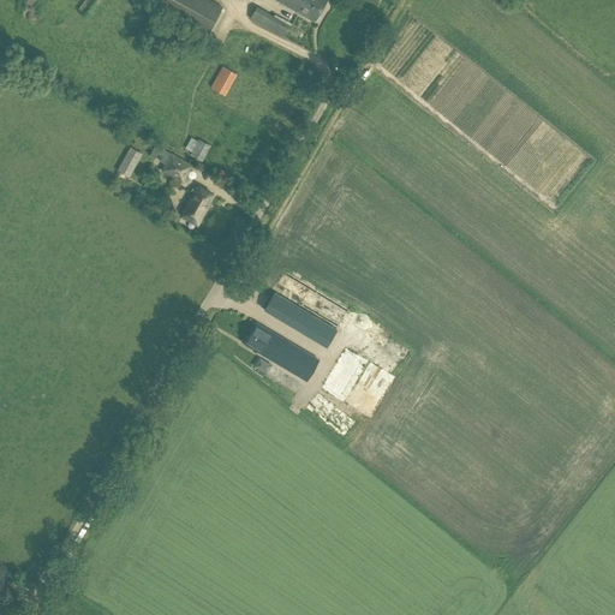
[(83,0),(77,10),(88,17),(99,0),(83,0)]
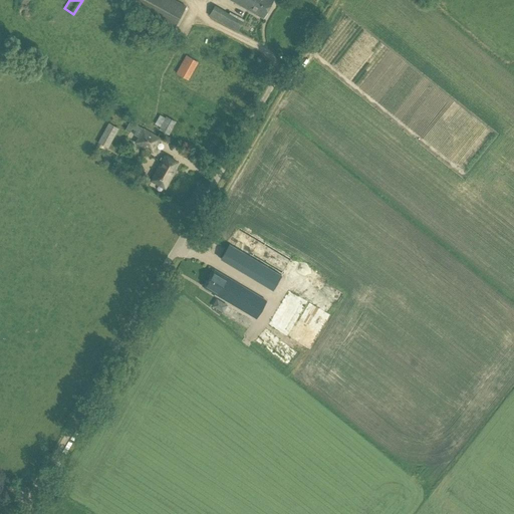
[(176,0),(117,0),(174,30),(187,6),(176,0)]
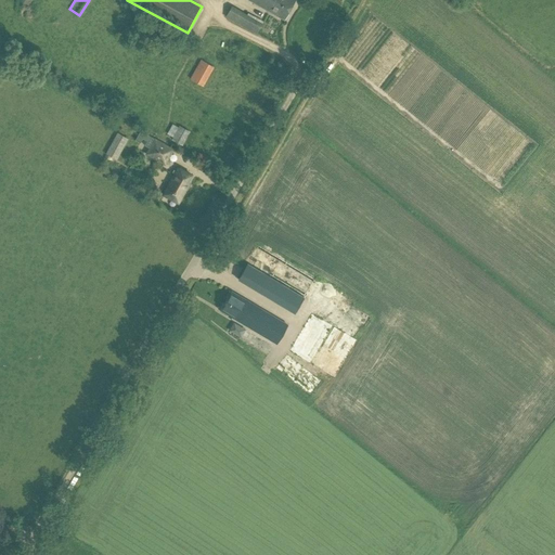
[(248,0),(284,21),(295,0),(248,0)]
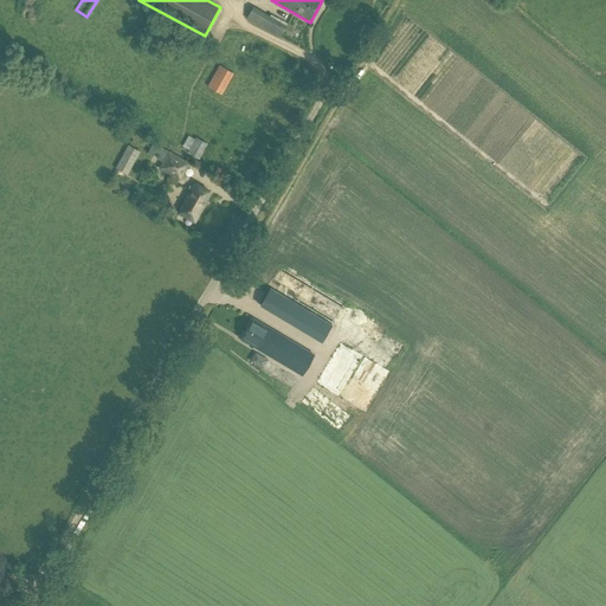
[(281,38),(288,24),(271,14),(270,15),(255,6),(246,19),(281,38)]
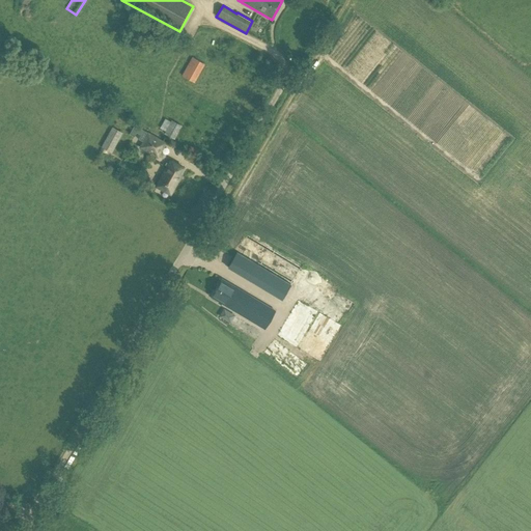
[(194,83),(204,64),(192,57),(182,76),(194,83)]
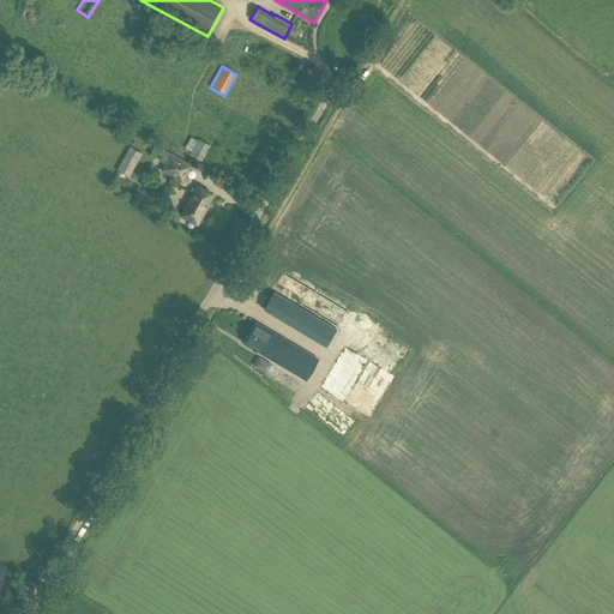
[(202,161),(210,145),(198,139),(196,143),(191,139),(186,148),(192,150),(190,155),(202,161)]
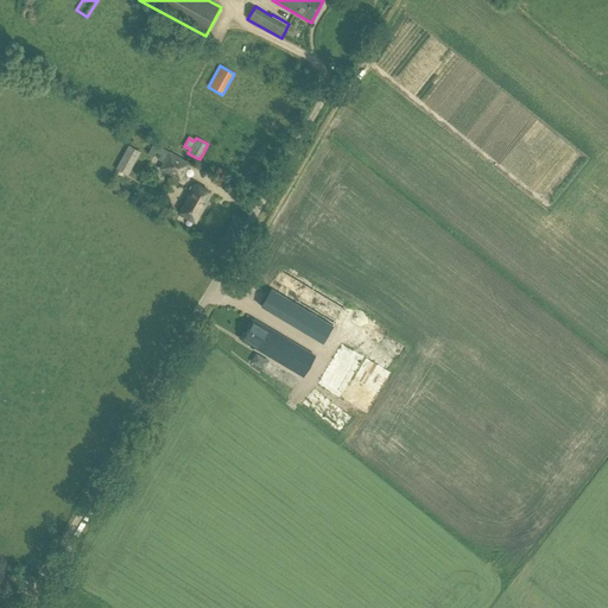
[(128,145),(115,169),(127,175),(140,152),(128,145)]
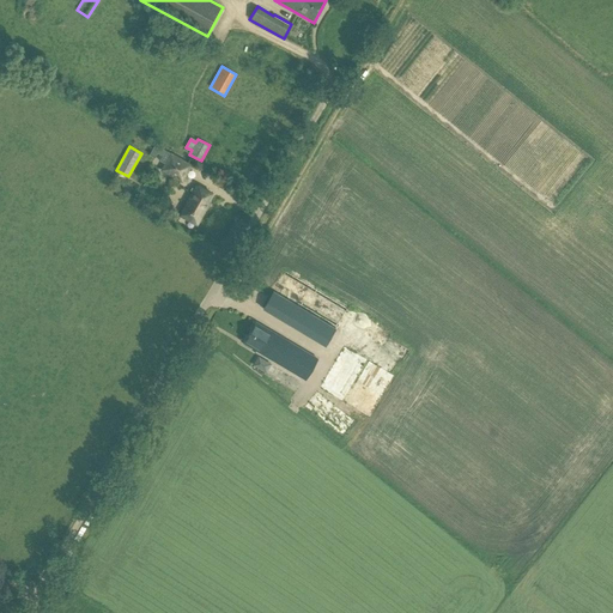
[(159,170),(182,183),(193,165),(170,152),(159,170)]
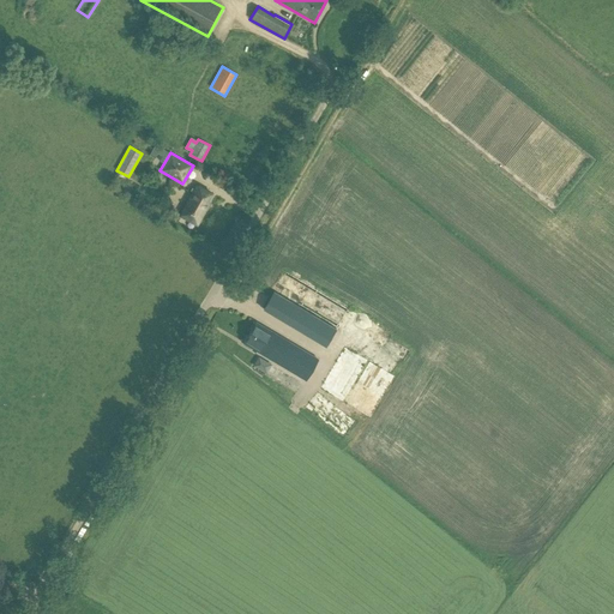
[(175,202),(180,186),(164,180),(160,197),(175,202)]
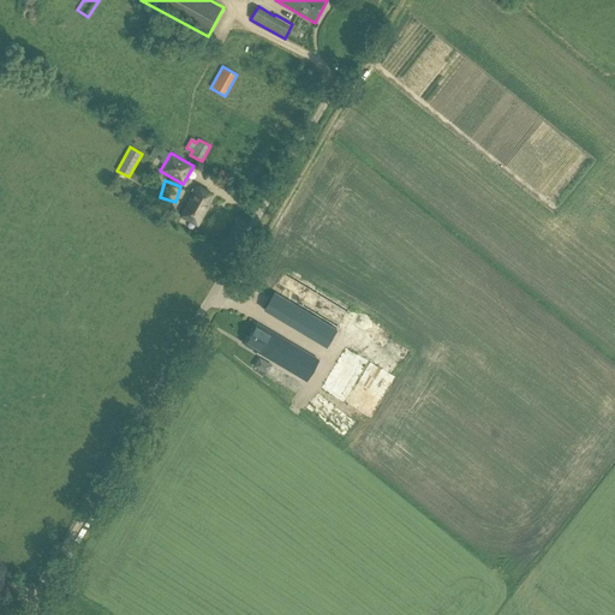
[(206,207),(212,195),(197,186),(180,216),(189,221),(192,216),(201,221),(208,208),(206,207)]
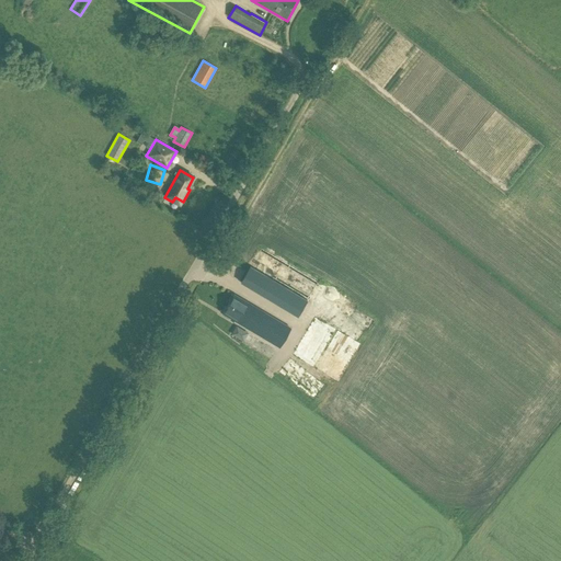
[(297,317),(307,301),(250,267),(241,283),(297,317)]
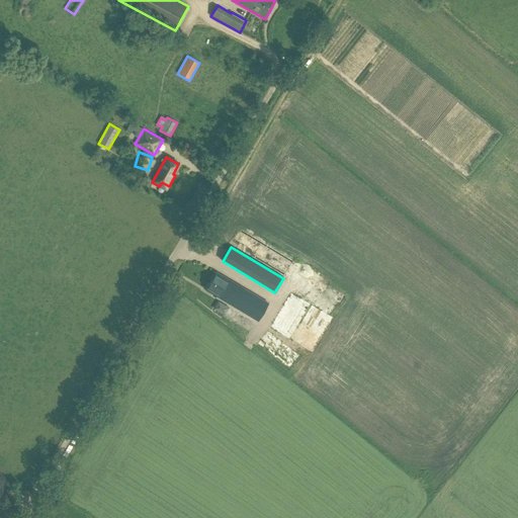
[(258,321),(268,304),(216,272),(205,289),(258,321)]
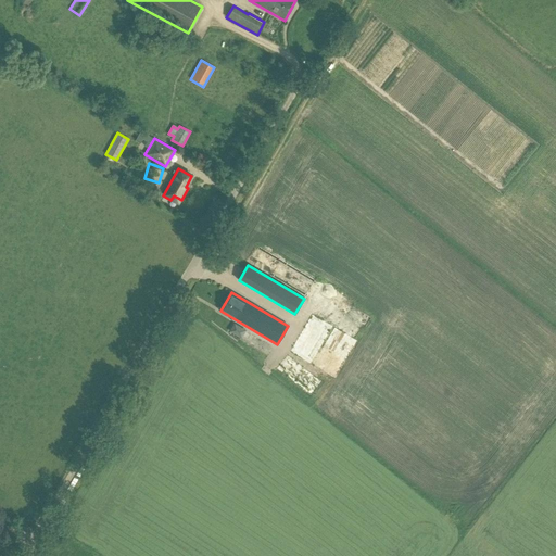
[(304,317),(283,355),(331,380),(352,341),(304,317)]
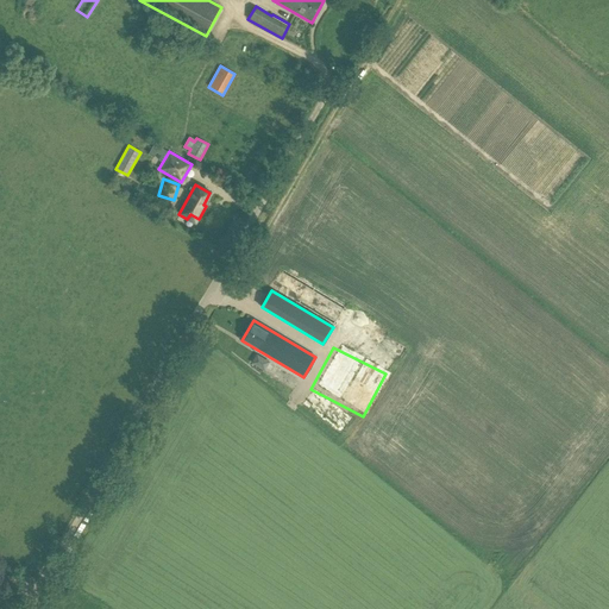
[(251,363),(264,370),(270,362),(257,353),(251,363)]
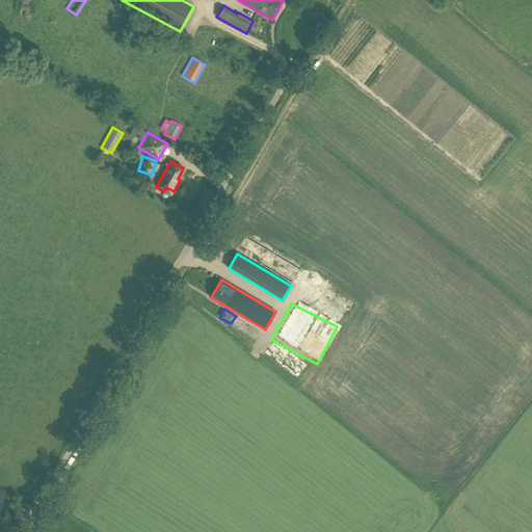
[(246,348),(250,343),(241,336),(237,342),(246,348)]
